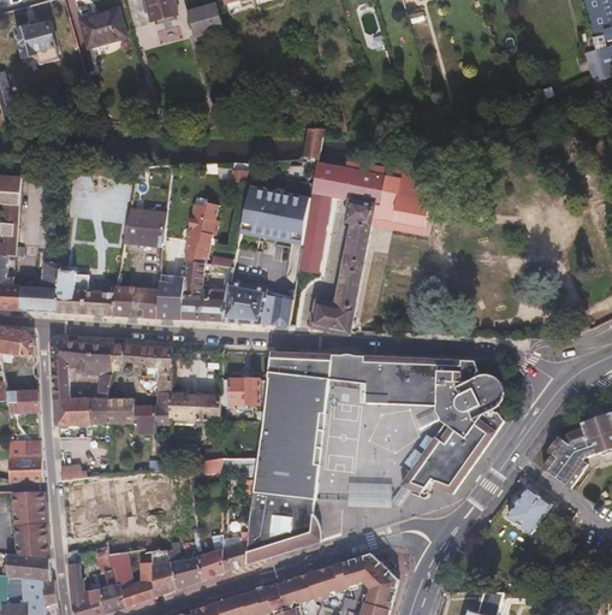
[(144,0),(150,21),(176,13),(171,0),(144,0)]
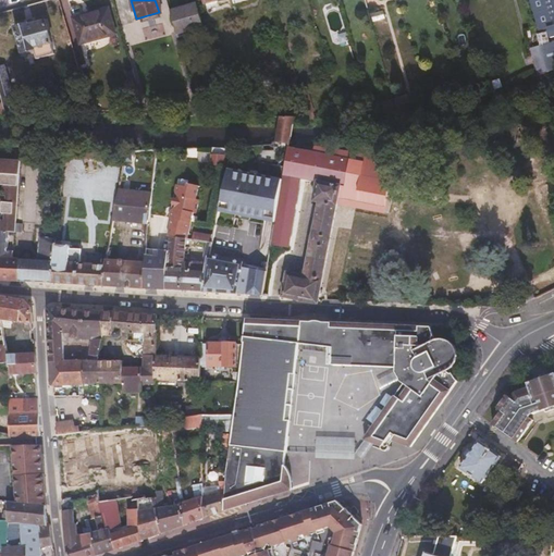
[(525,0),(538,46),(553,40),(553,0),(525,0)]
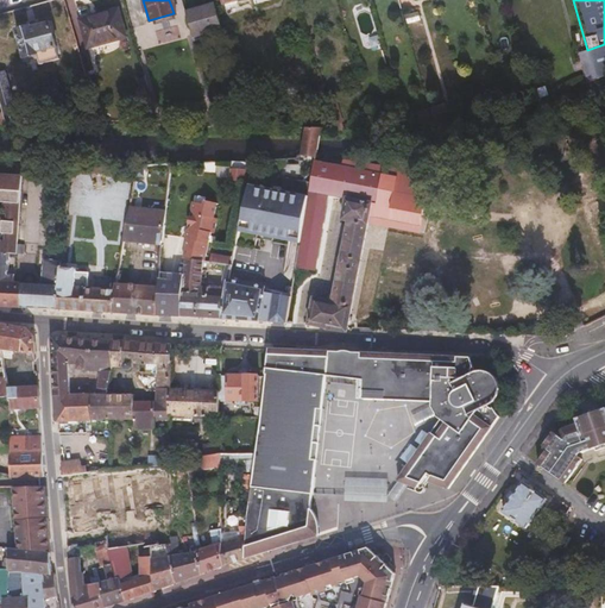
[(183,10),(186,17),(191,38),(220,31),(212,1),(183,10)]
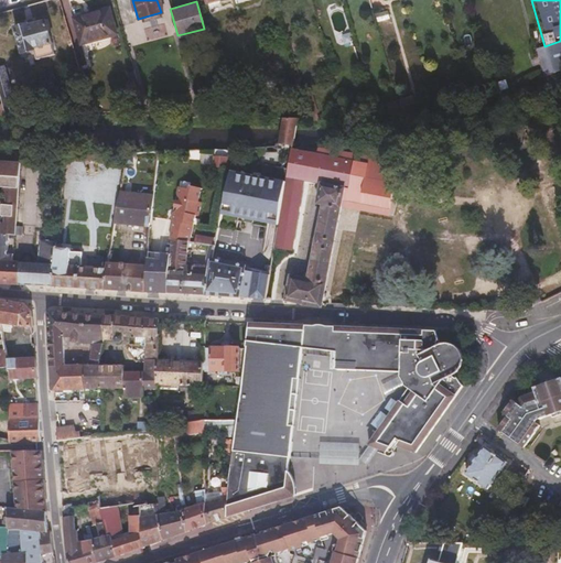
[(71,17),(78,43),(115,33),(107,7),(71,17)]
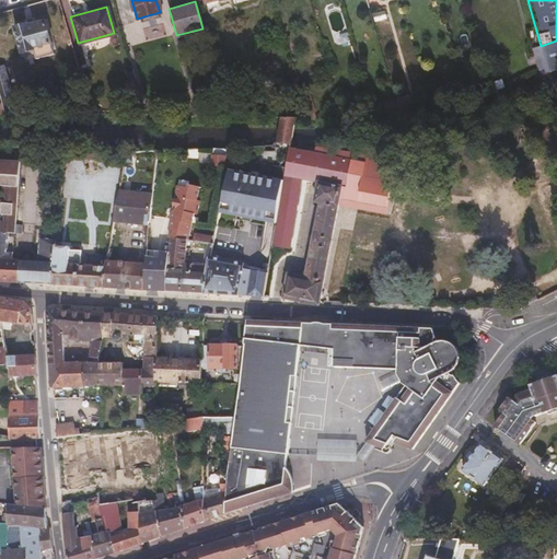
[(12,26),(19,51),(20,51),(21,54),(32,50),(34,59),(51,54),(43,21),(25,25),(25,23),(12,26)]
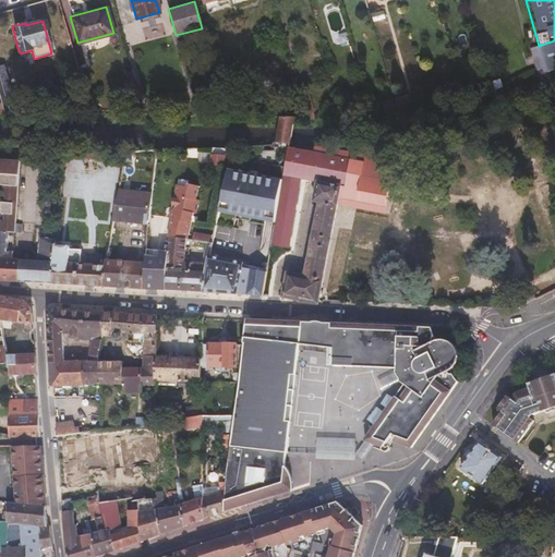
[(89,49),(113,43),(111,36),(87,43),(89,49)]
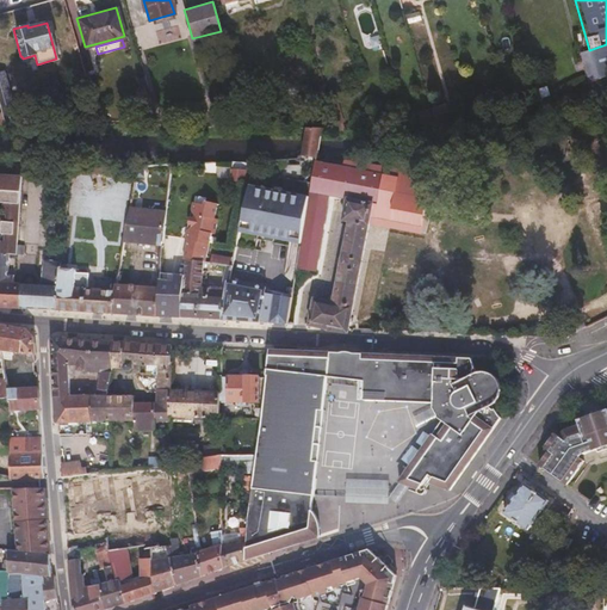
[(0,110),(12,106),(1,71),(0,71),(0,110)]
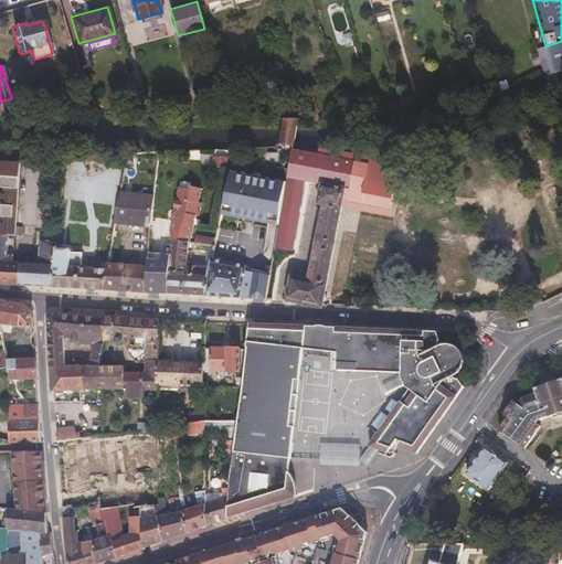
[(490,82),(487,68),(479,71),(483,84),(490,82)]
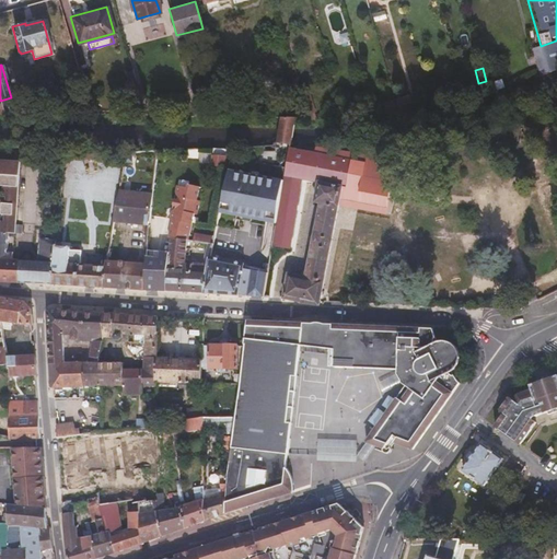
[(139,109),(135,92),(126,94),(128,102),(130,102),(134,111),(139,109)]
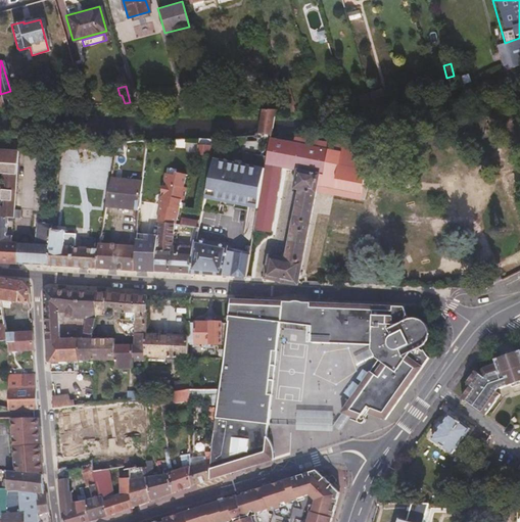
[(380,89),(367,93),(368,99),(370,104),(383,100),(380,89)]
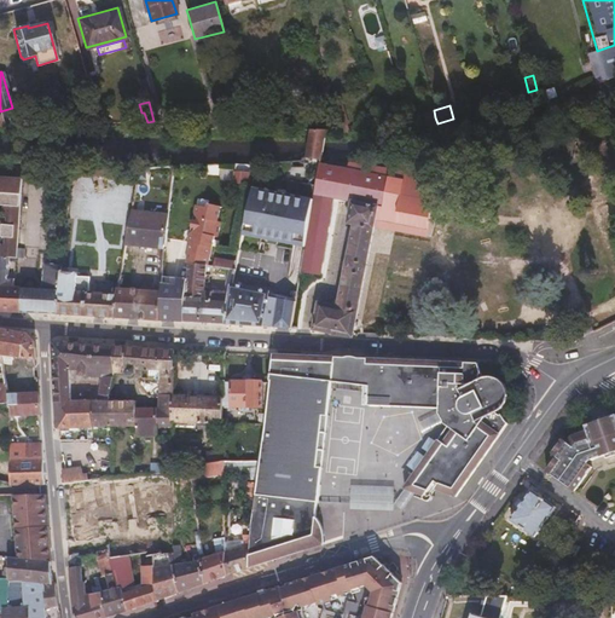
[(4,122),(17,122),(12,108),(0,111),(4,122)]
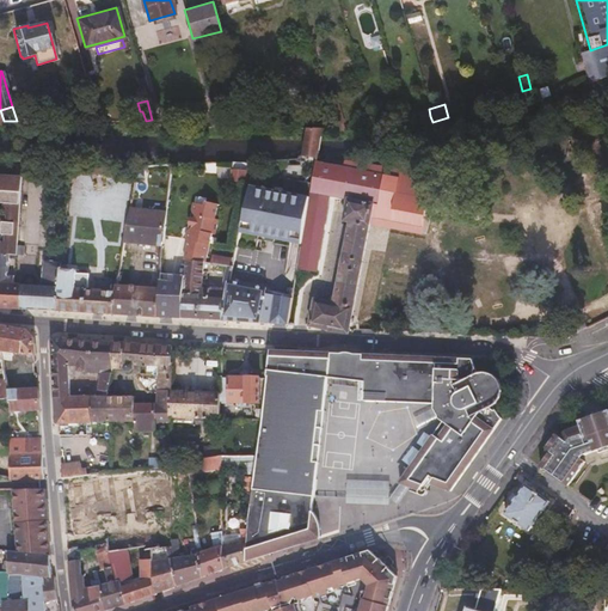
[(214,118),(212,110),(203,112),(206,121),(214,118)]
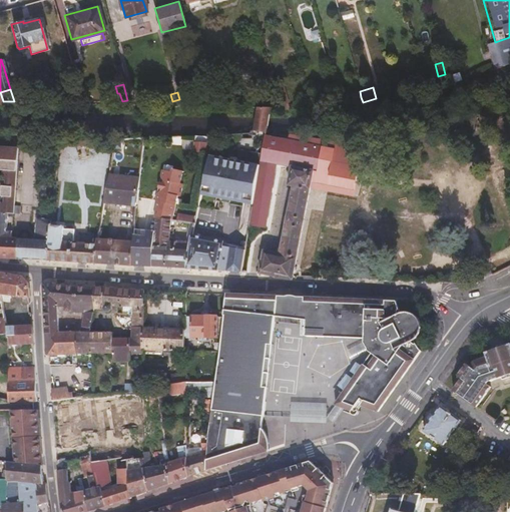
[(278,134),(264,131),(258,165),(258,169),(252,199),(251,204),(249,213),(248,224),(263,227),(274,163),(266,161),(270,135),(359,153),(363,131),(317,138),(296,135),(287,134),(278,134)]
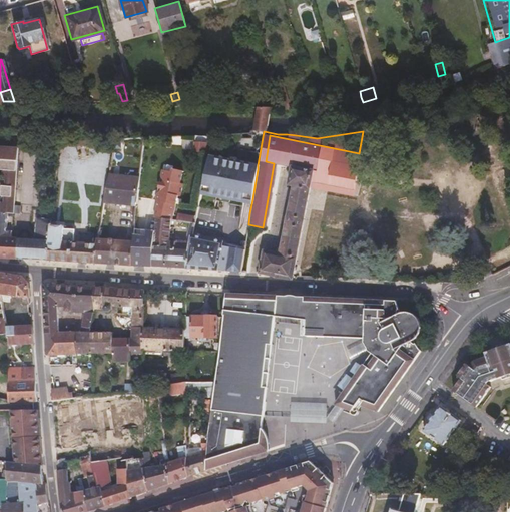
[(354,178),(359,153),(270,135),(266,161),(274,163),(290,166),(290,165),(312,170),(354,178)]
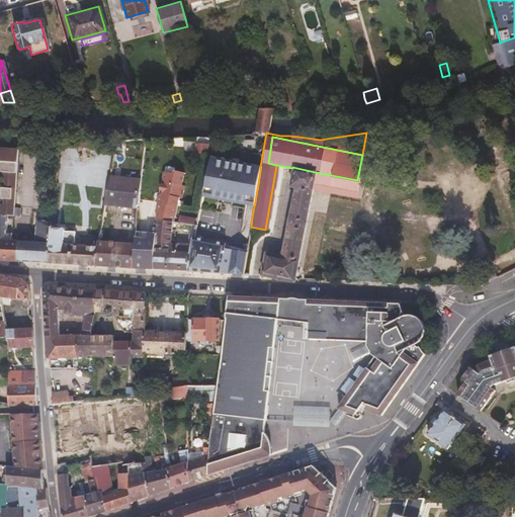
[(111,148),(111,139),(102,139),(102,154),(112,156),(111,148)]
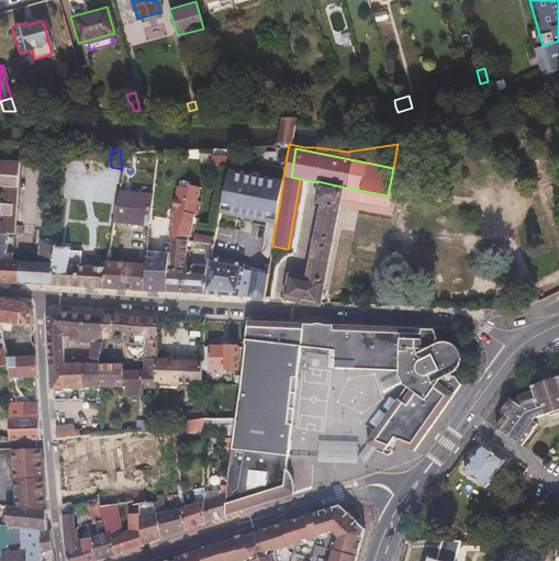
[(130,160),(129,150),(121,150),(121,160),(130,160)]
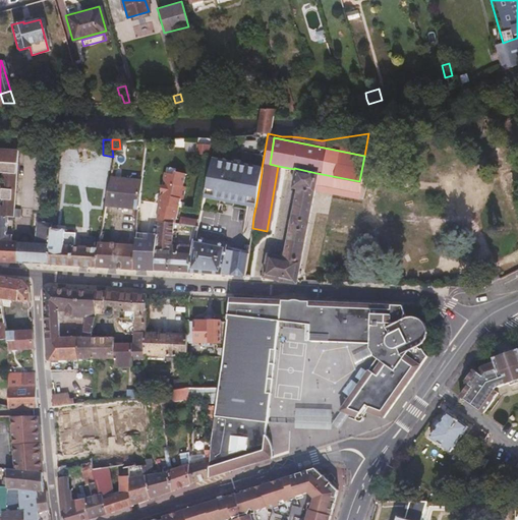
[(153,212),(135,210),(135,211),(135,214),(135,218),(150,219),(148,239),(133,238),(133,241),(132,244),(132,248),(132,269),(154,270),(156,236),(158,222),(158,221),(171,222),(182,159),(178,158),(179,151),(163,148),(153,212)]
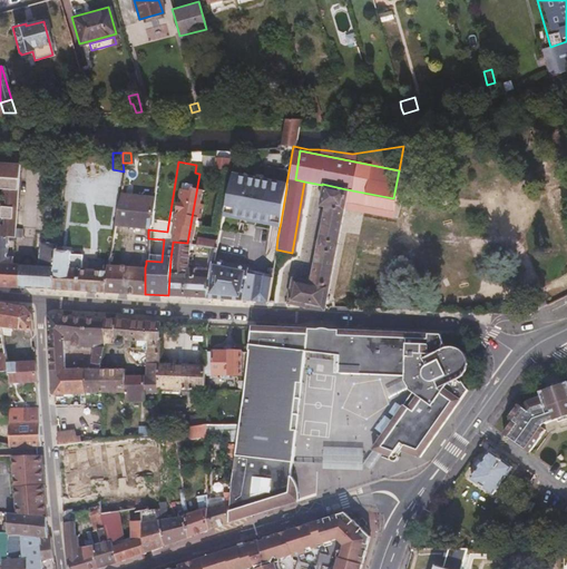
[(13,236),(18,164),(0,163),(0,188),(0,198),(3,199),(3,206),(0,206),(0,218),(2,218),(2,225),(0,225),(0,235),(7,236),(13,236)]
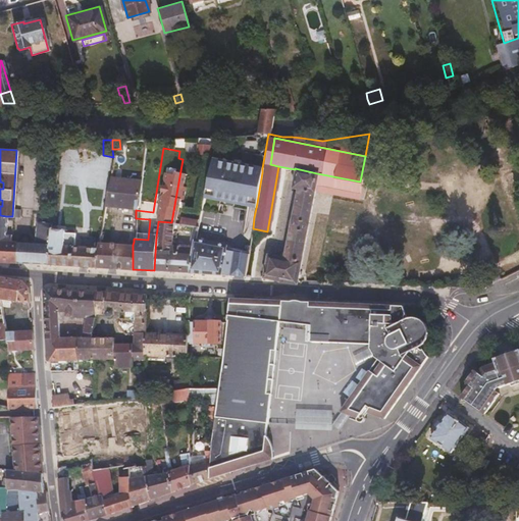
[(248,203),(248,201),(257,203),(262,172),(247,169),(248,165),(224,160),(224,164),(209,161),(203,192),(212,194),(212,195),(218,197),(217,200),(241,205),(241,201),(248,203)]
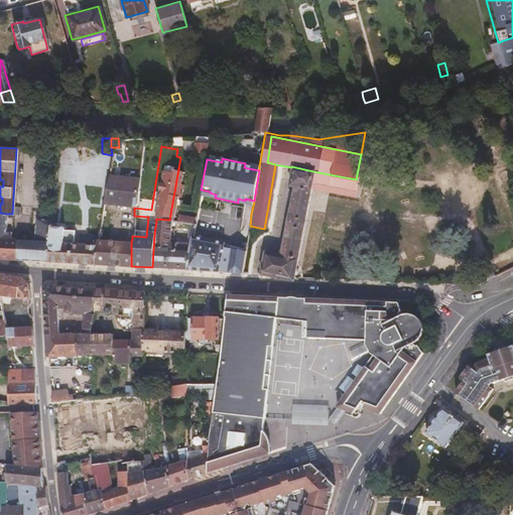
[(263,253),(258,274),(274,276),(274,277),(292,279),(313,171),(291,166),(291,167),(287,185),(293,186),(279,256),(263,253)]
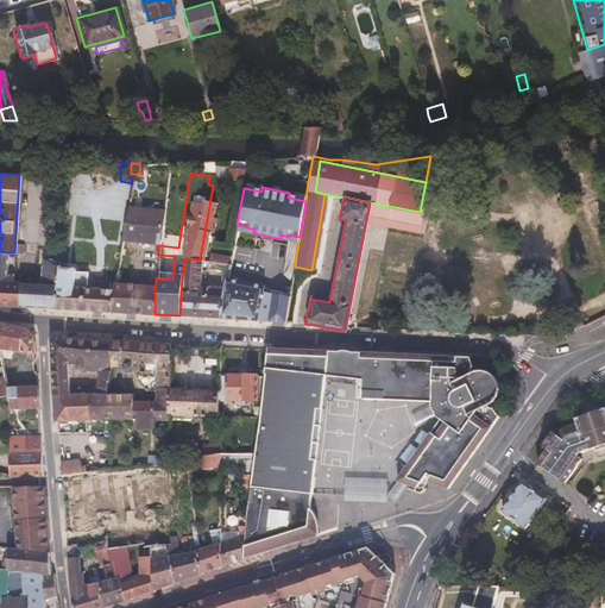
[(158,245),(162,208),(127,205),(121,240),(120,242),(153,244),(153,250),(158,250),(158,246),(158,245)]
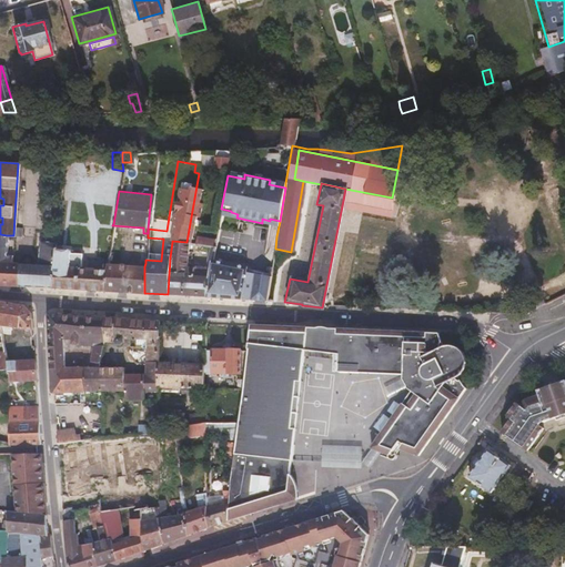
[(236,218),(238,214),(231,212),(231,211),(221,209),(220,214),(236,218)]
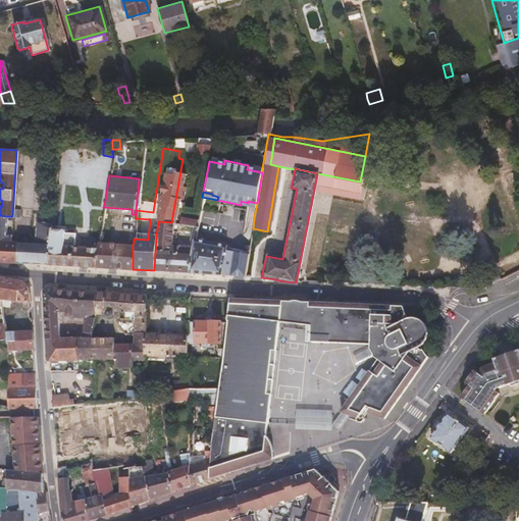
[(49,228),(50,223),(36,221),(34,242),(29,241),(29,237),(28,235),(17,235),(15,237),(15,241),(9,240),(9,242),(16,242),(15,263),(45,264),(49,228)]
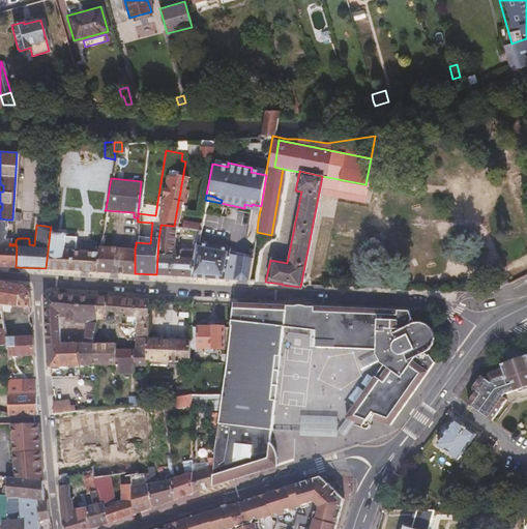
[(198,235),(199,229),(174,226),(160,225),(160,226),(158,240),(156,274),(193,276),(196,250),(181,248),(181,250),(174,248),(174,232),(198,235)]
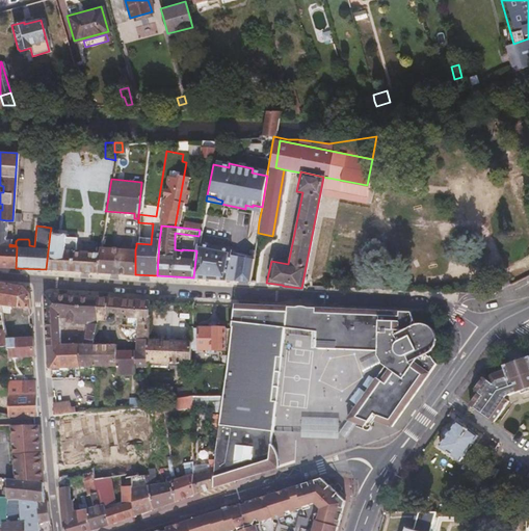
[(64,234),(50,233),(46,269),(95,272),(98,253),(75,250),(76,237),(64,236),(64,234)]
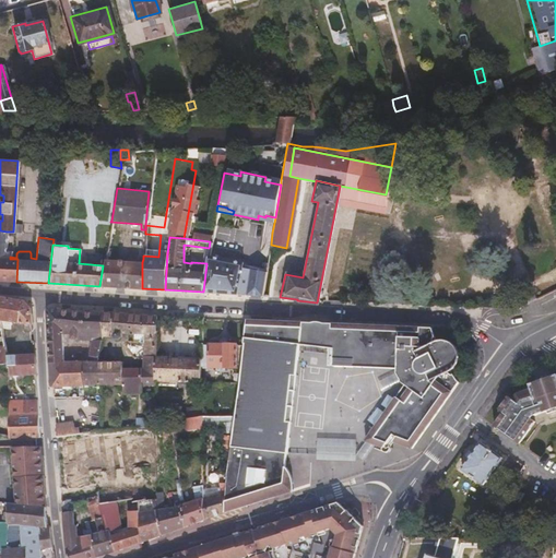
[(135,258),(143,259),(143,256),(144,247),(135,247),(135,258)]
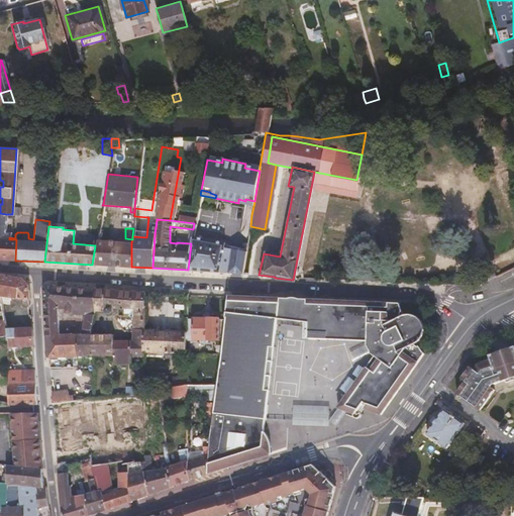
[(9,239),(9,237),(10,232),(4,232),(3,239),(0,238),(0,259),(15,261),(16,239),(9,239)]
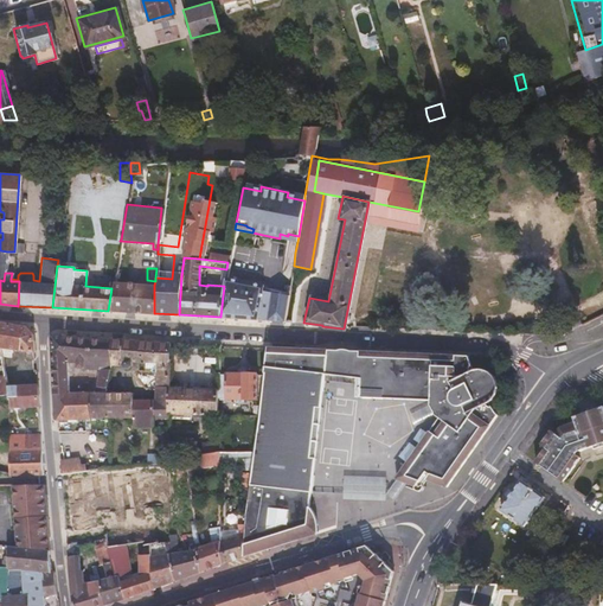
[(224,286),(220,317),(255,320),(261,292),(263,286),(235,279),(226,278),(224,286)]
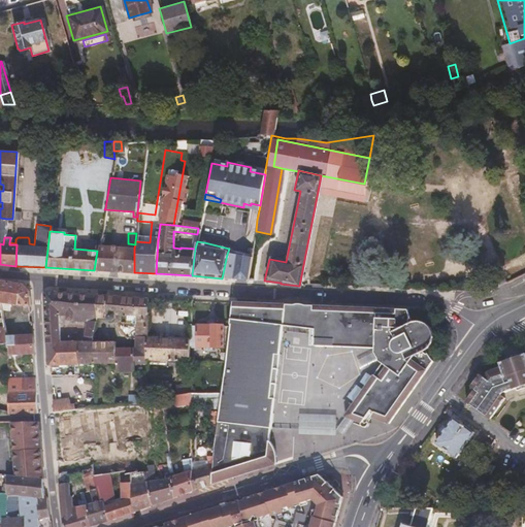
[(98,245),(97,251),(94,270),(115,271),(134,272),(134,252),(134,248),(98,245)]
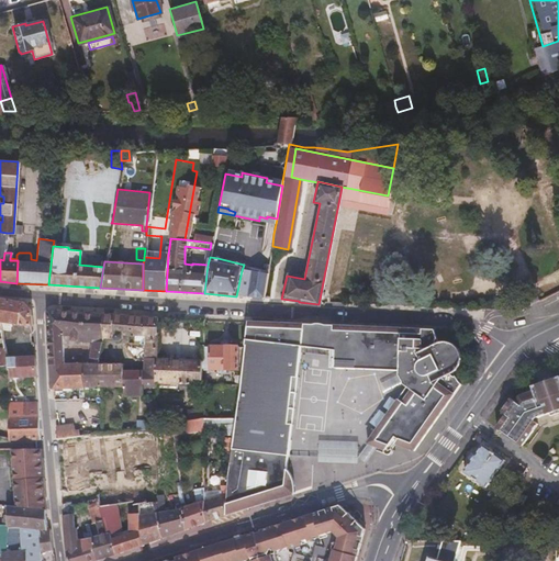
[(236,296),(252,298),(256,272),(242,270),(236,296)]
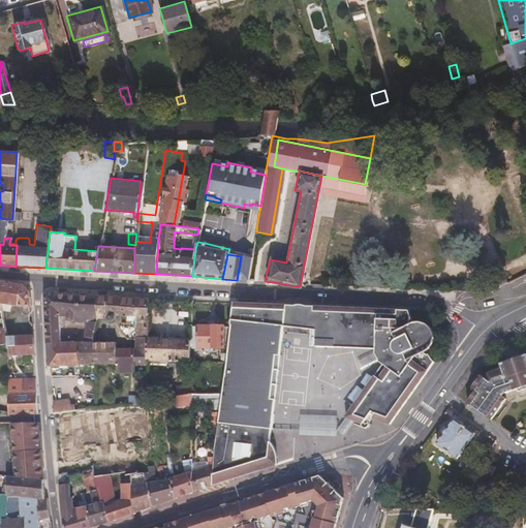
[(241,256),(237,280),(248,281),(251,257),(241,256)]
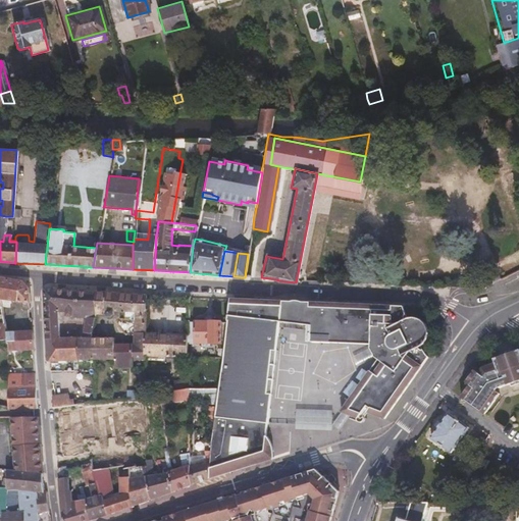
[(19,301),(28,302),(28,291),(27,288),(21,281),(0,277),(0,298),(19,301)]
